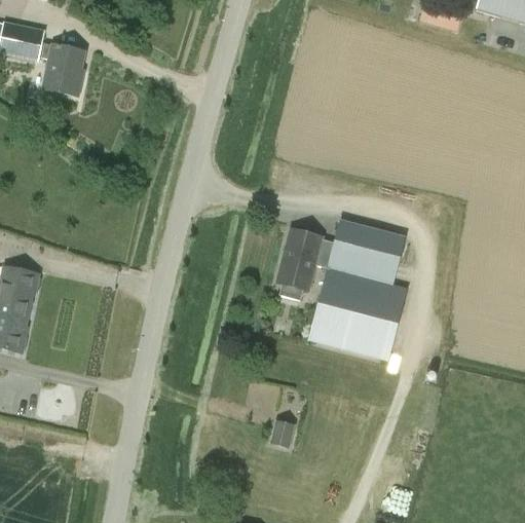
[(478,0),(478,1),(476,8),(490,12),(524,22),(524,0),(478,0)]
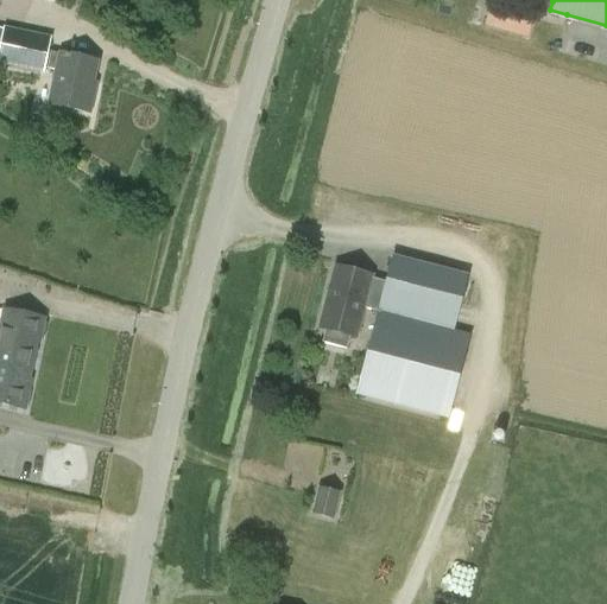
[(497,27),(525,36),(530,18),(503,10),(497,27)]
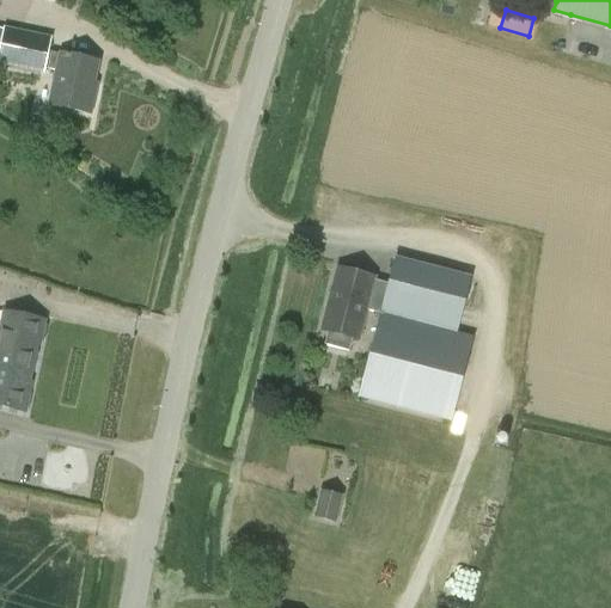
[(53,35),(5,24),(4,26),(0,24),(0,61),(46,71),(47,66),(59,68),(52,102),(91,110),(96,90),(91,90),(98,59),(50,49),(53,35)]
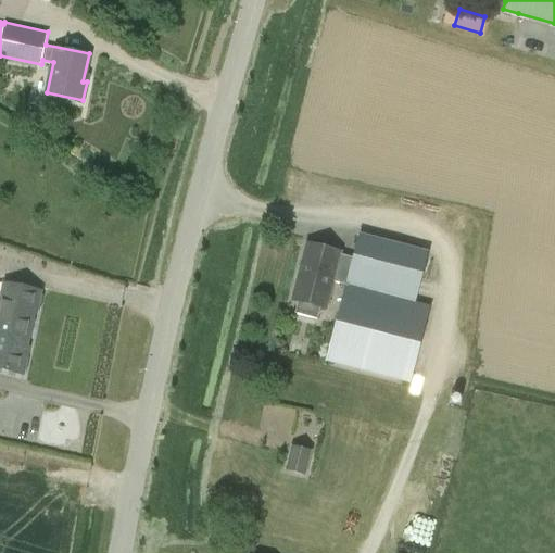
[(411,380),(430,304),(415,300),(429,249),(360,230),(352,258),(312,247),(295,311),(317,316),(319,305),(323,306),(330,278),(345,281),(326,359),(411,380)]
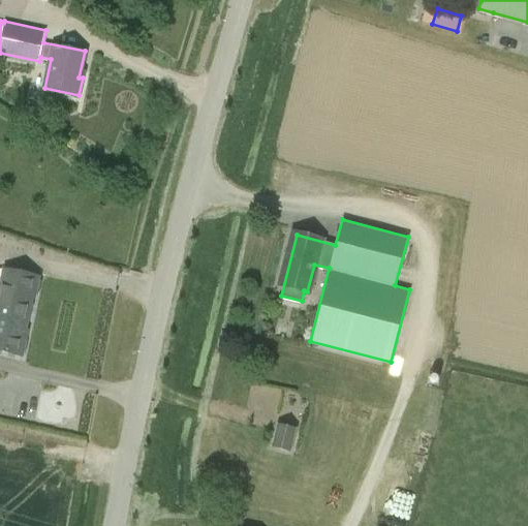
[(0,348),(22,353),(26,335),(23,335),(33,289),(35,289),(38,275),(4,268),(0,289),(0,348)]
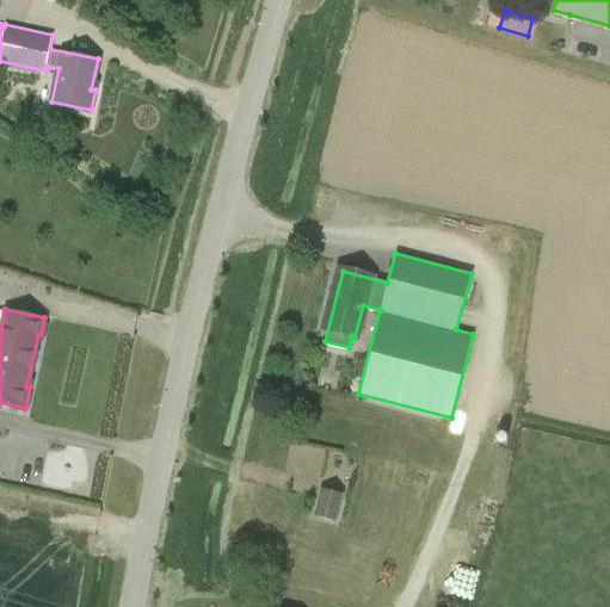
[(342,493),(321,488),(315,513),(336,518),(342,493)]
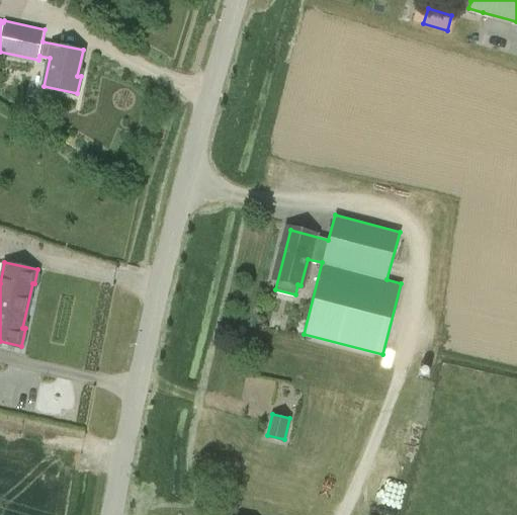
All buildings are outlined.
